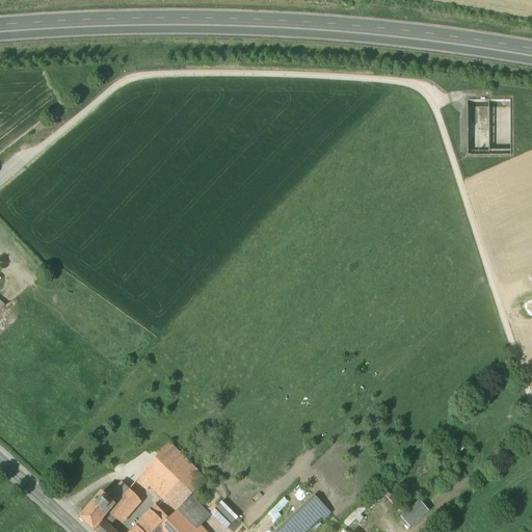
[(187,464),(167,446),(149,467),(159,476),(150,486),(162,499),(192,469),(187,464)]
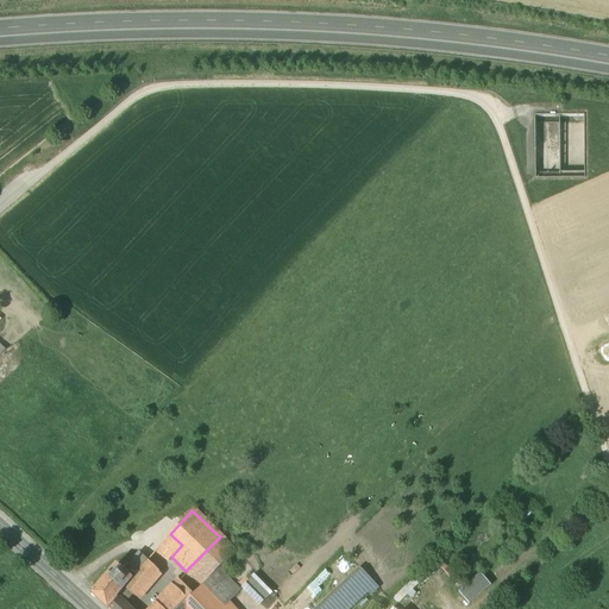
[(224,522),(214,532),(220,537),(228,545),(238,537),(224,522)]
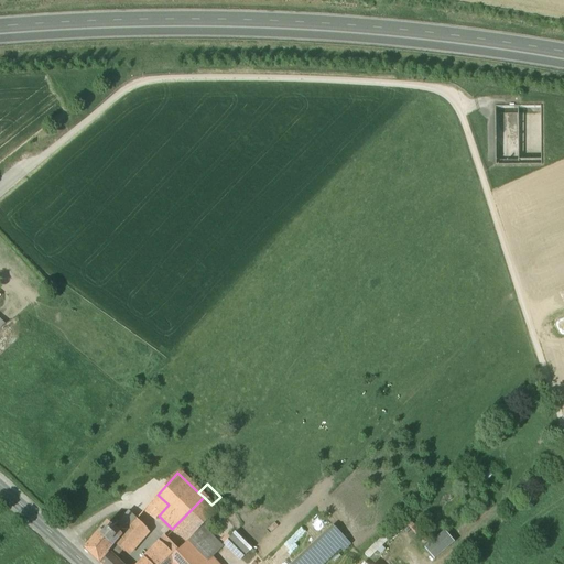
[(158,495),(144,510),(155,520),(159,516),(169,505),(158,495)]
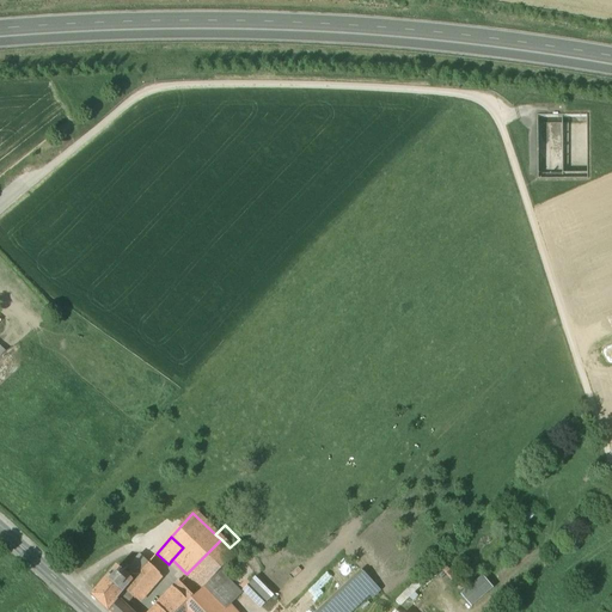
[(221,539),(187,574),(188,575),(202,588),(219,573),(220,571),(237,555),(230,548),(221,539)]
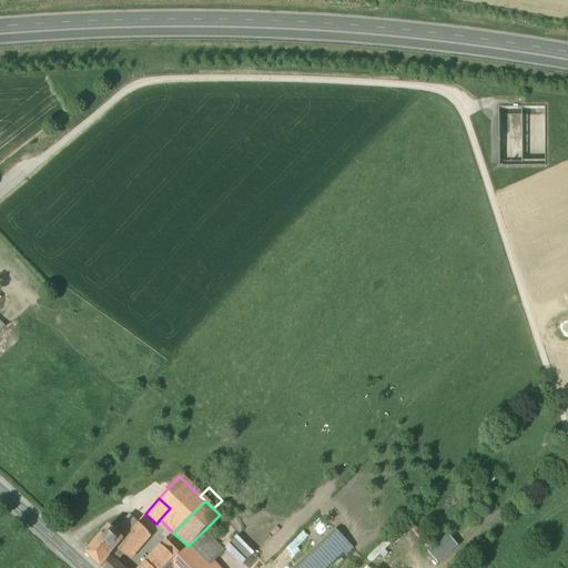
[(222,500),(213,508),(220,515),(227,506),(222,500)]
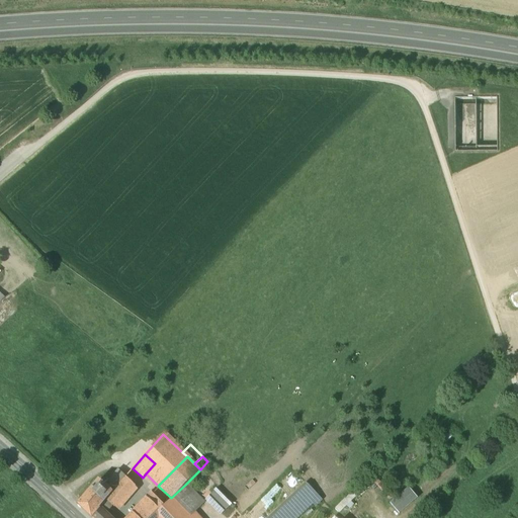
[(117,469),(104,486),(112,493),(106,501),(114,508),(120,500),(121,502),(136,487),(117,469)]
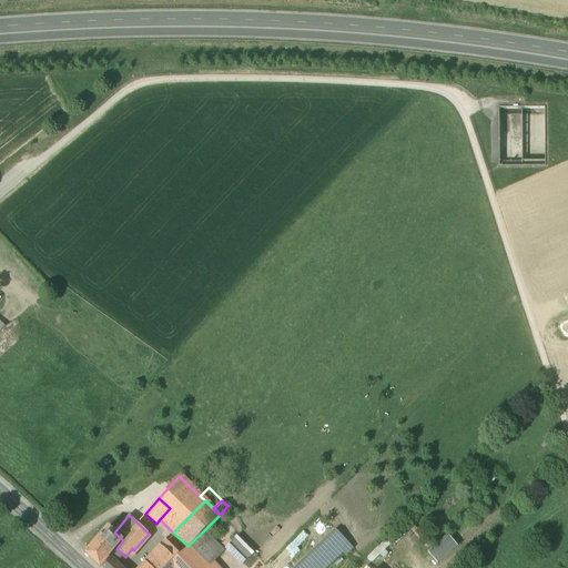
[(108,527),(85,554),(100,567),(119,567),(117,565),(109,558),(117,549),(123,540),(114,533),(108,527)]
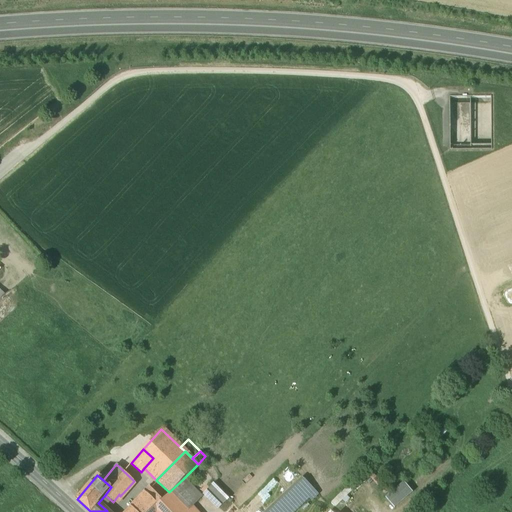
[(311,475),(271,511),(289,511),(319,484),(311,475)]
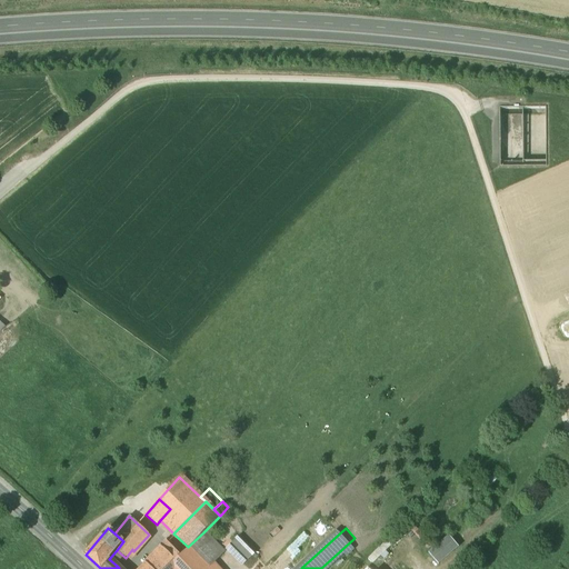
[(179,556),(171,563),(176,568),(206,568),(212,563),(223,552),(203,532),(188,547),(179,556)]
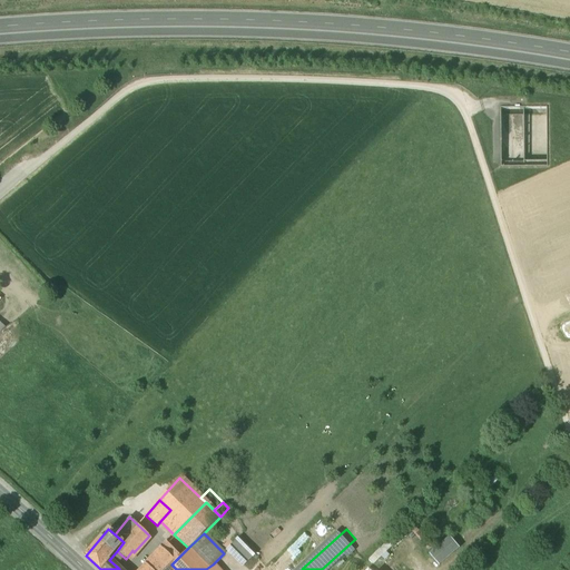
[(175,536),(168,543),(179,557),(188,548),(175,536)]
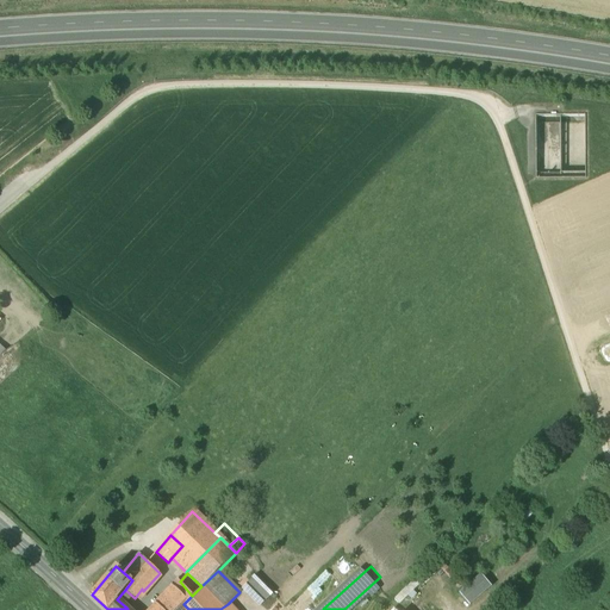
[(480,574),(459,593),(470,605),(491,586),(480,574)]
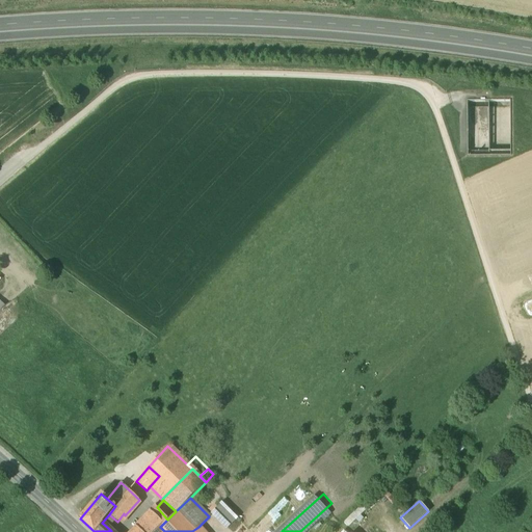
[(237,519),(222,502),(211,513),(225,529),(228,528),(237,519)]
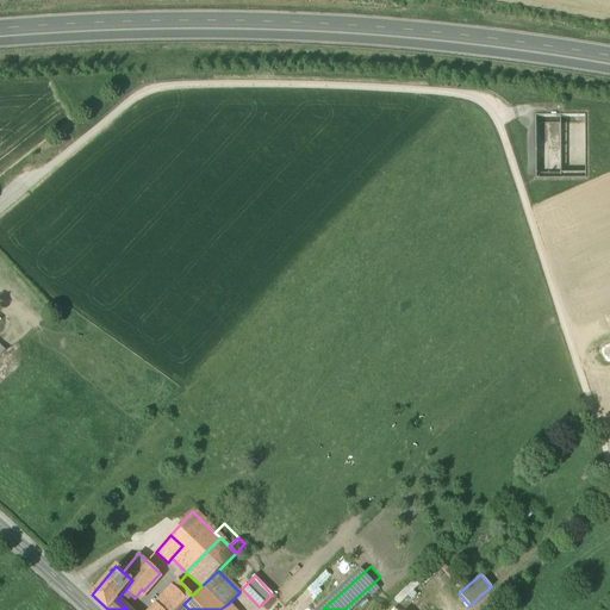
[(180,582),(157,605),(161,609),(178,609),(184,604),(192,596),(180,582)]
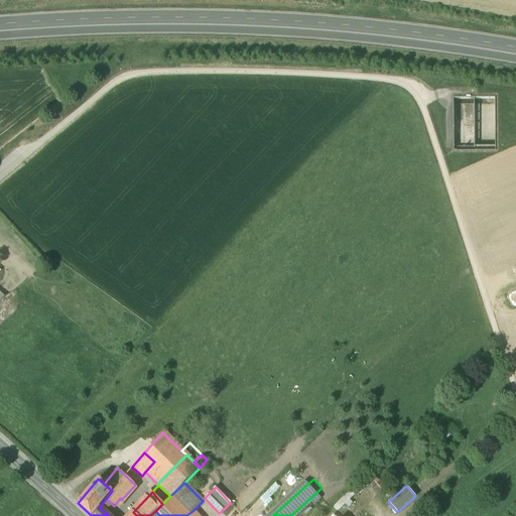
[(230,503),(221,512),(224,515),(225,515),(235,507),(230,503)]
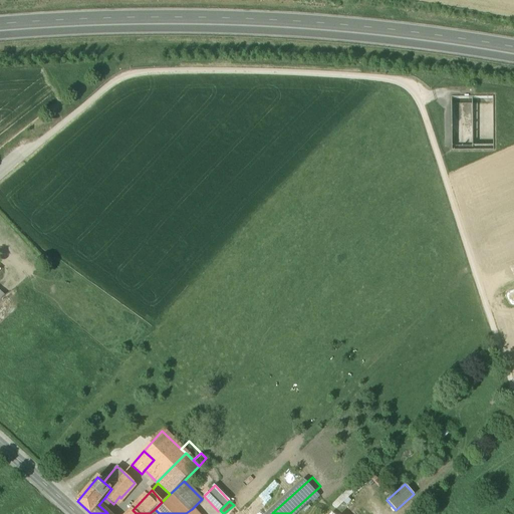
All buildings are outlined.
